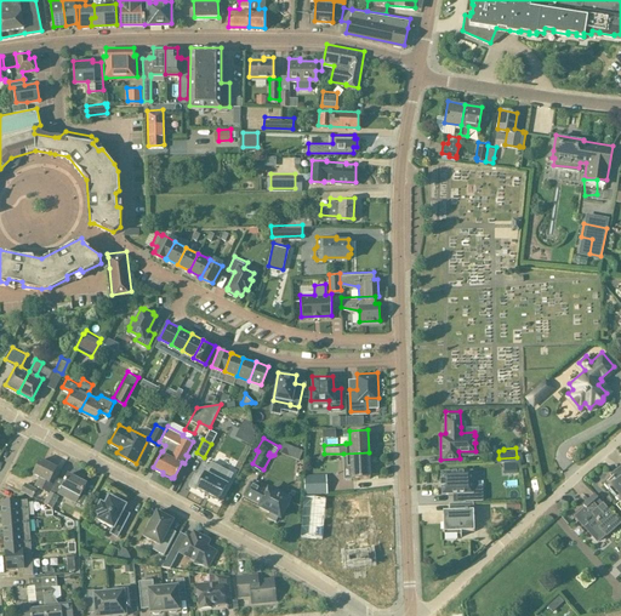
[(345,475),(351,475),(352,477),(370,475),(369,452),(343,454),(345,475)]
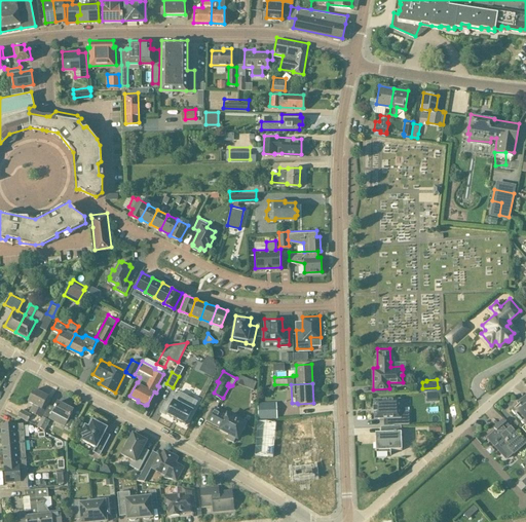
[(29,409),(41,415),(42,414),(45,408),(42,406),(48,395),(34,387),(28,400),(33,402),(29,409)]
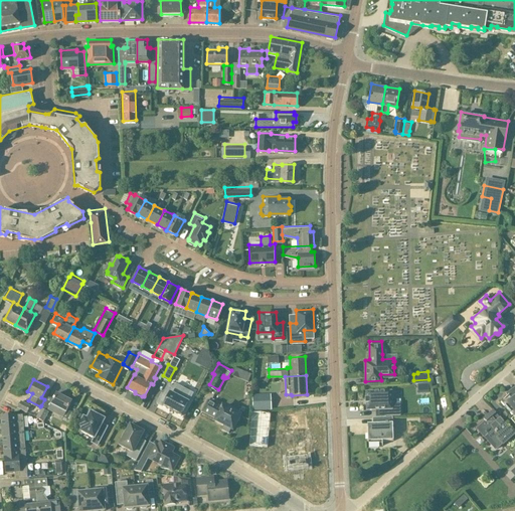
[(154,399),(163,404),(180,413),(187,399),(191,393),(173,383),(170,390),(168,394),(159,390),(154,399)]
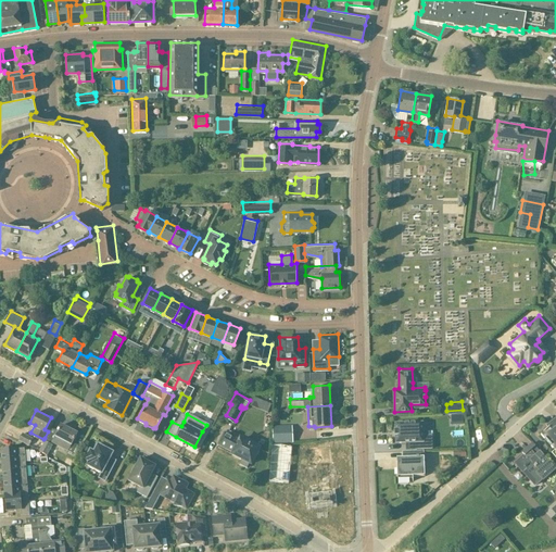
[(431,431),(424,433),(424,419),(395,421),(395,427),(394,427),(394,433),(395,433),(395,440),(416,439),(416,446),(431,444),(431,438),(431,431)]
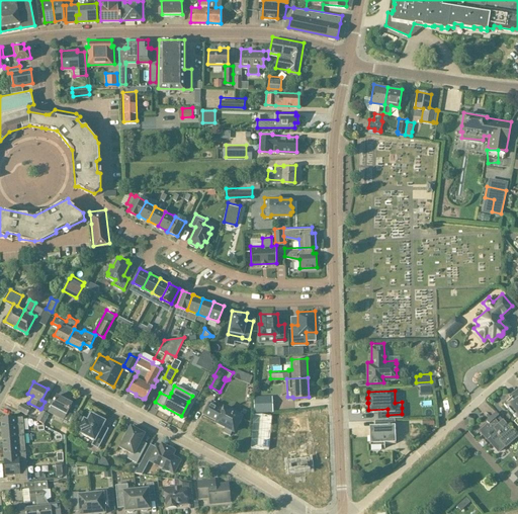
[(57,393),(48,410),(55,413),(52,420),(60,424),(63,417),(68,419),(72,411),(68,409),(72,401),(57,393)]
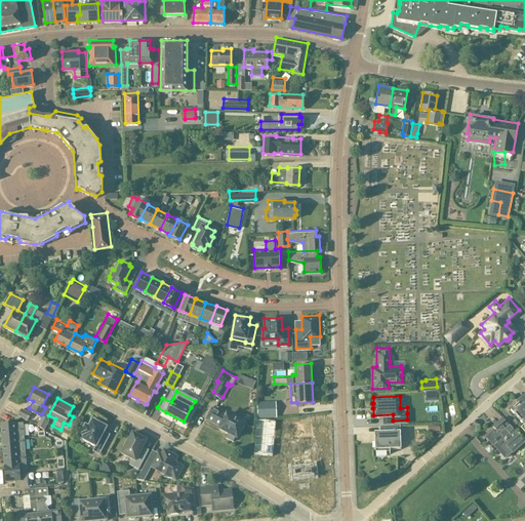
[(277,414),(276,398),(257,399),(257,415),(277,414)]
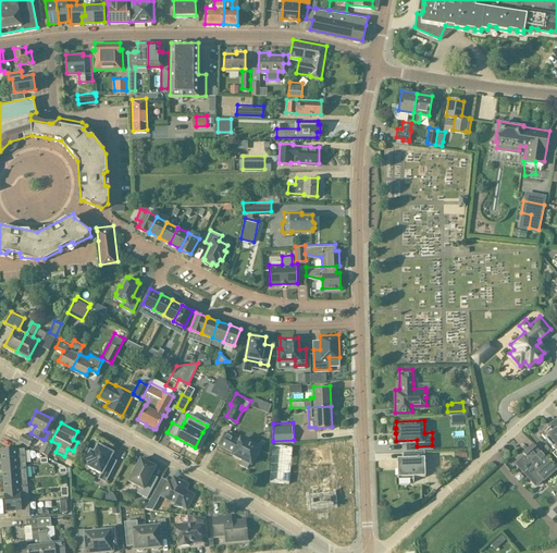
[(549,426),(542,432),(556,450),(556,424),(552,428),(549,426)]
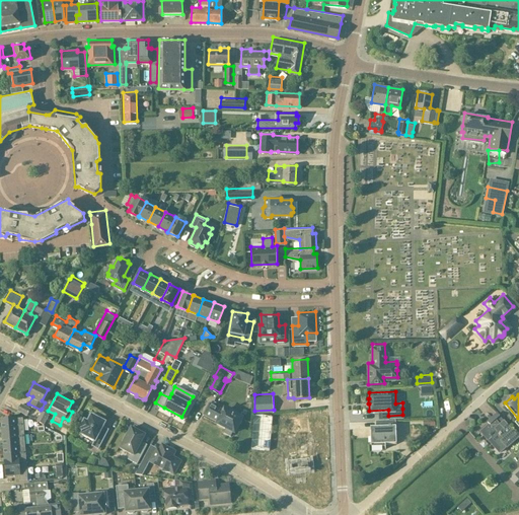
[(31,407),(21,400),(17,409),(27,414),(31,407)]
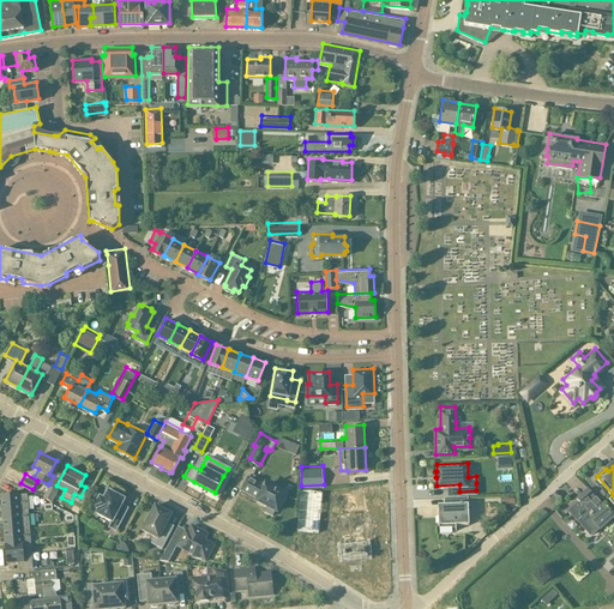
[(272,513),(276,508),(277,510),(287,492),(265,481),(264,482),(247,474),(240,488),(257,496),(256,499),(266,504),(264,510),(272,513)]
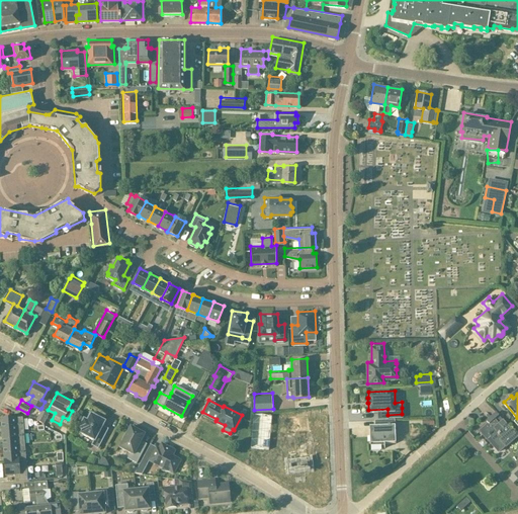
[(40,409),(36,417),(44,421),(49,411),(48,411),(41,408),(40,409)]
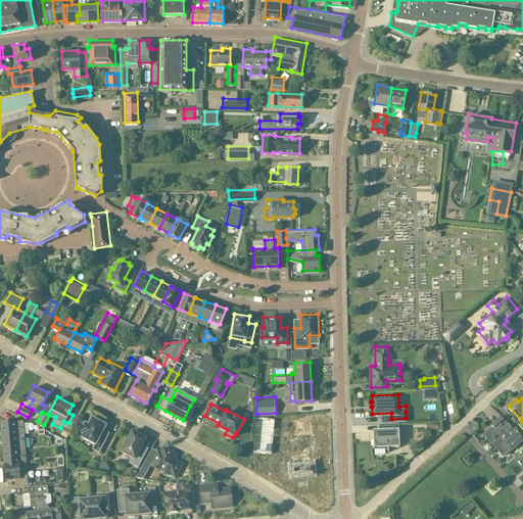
[(85,422),(81,430),(84,432),(82,435),(95,442),(94,444),(100,447),(109,430),(103,427),(105,423),(100,421),(101,419),(93,415),(88,423),(85,422)]
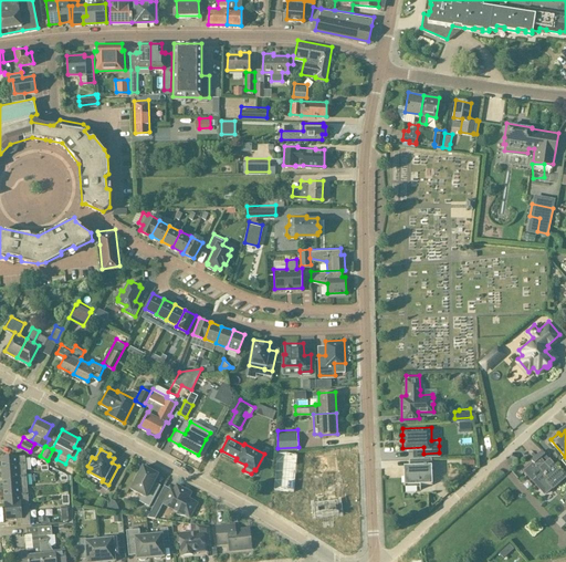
[(278,450),(274,487),(294,488),(297,453),(278,450)]
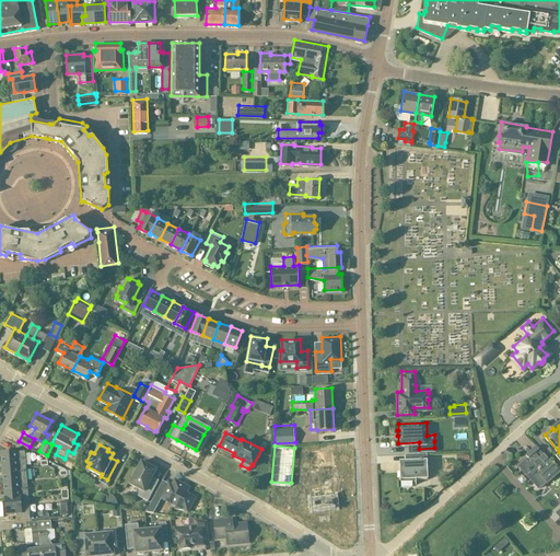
[(3,450),(4,466),(25,464),(24,449),(19,449),(3,450)]
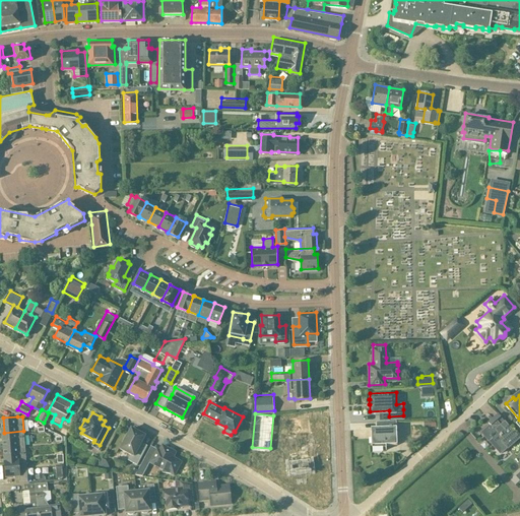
[(376,418),(376,426),(371,426),(372,443),(397,442),(396,418),(376,418)]
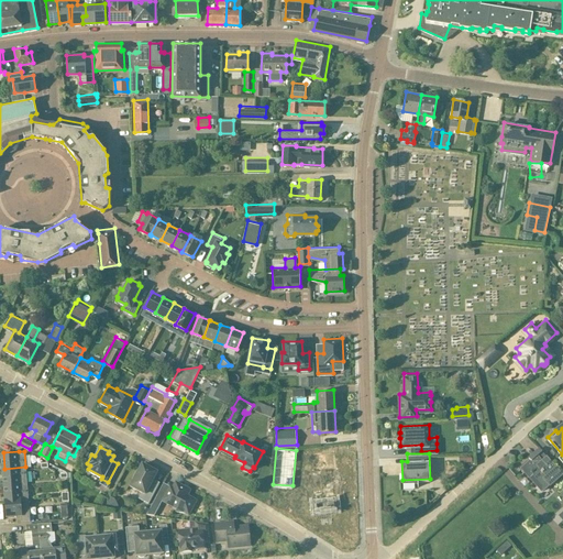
[(541,459),(536,453),(521,466),(541,489),(548,483),(549,484),(551,483),(562,472),(547,455),(541,459)]
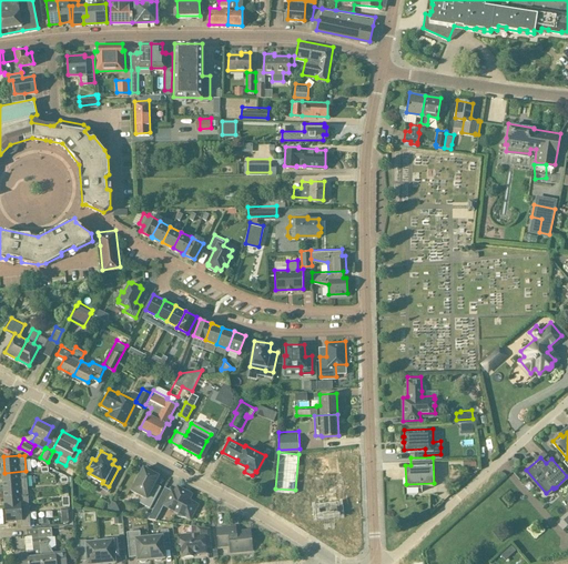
[(143,466),(132,489),(143,494),(140,501),(150,505),(159,489),(152,485),(158,474),(153,472),(153,471),(149,469),(143,466)]
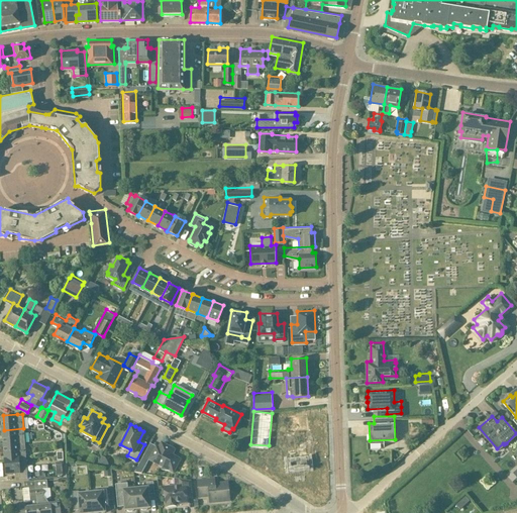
[(24,442),(23,428),(4,430),(5,443),(24,442)]
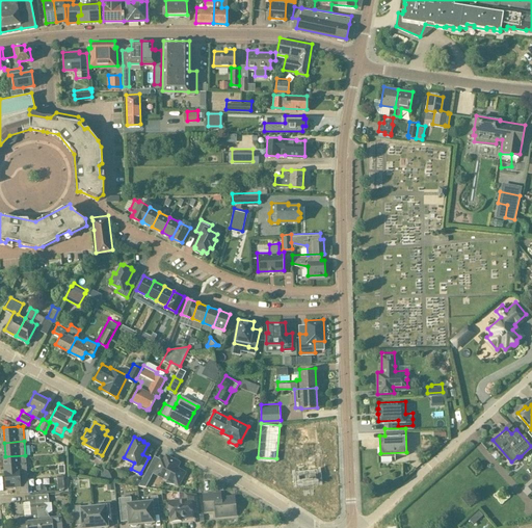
[(160,457),(155,468),(160,471),(158,473),(166,478),(166,481),(175,482),(178,483),(185,470),(177,466),(180,460),(166,453),(163,458),(160,457)]
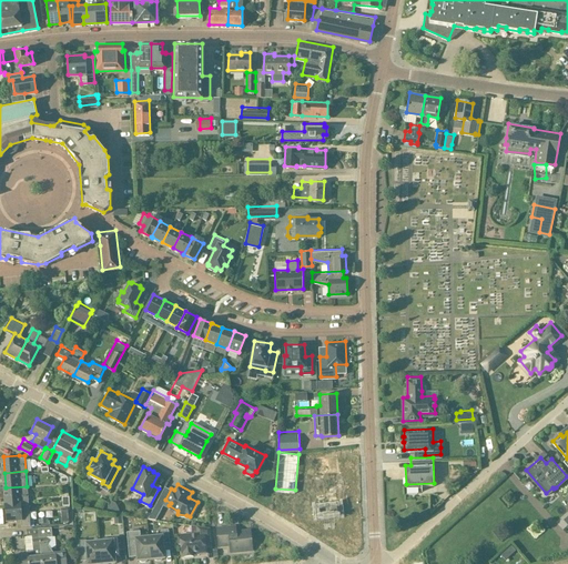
[(28,502),(27,486),(6,487),(7,503),(28,502)]
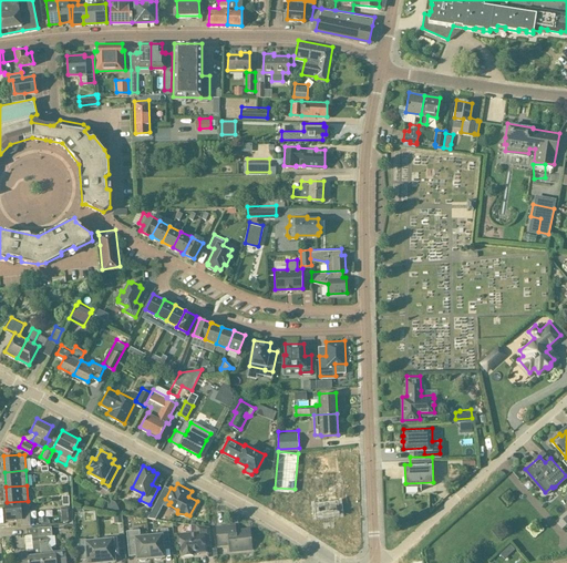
[(111,497),(105,509),(119,511),(119,507),(115,499),(111,497)]
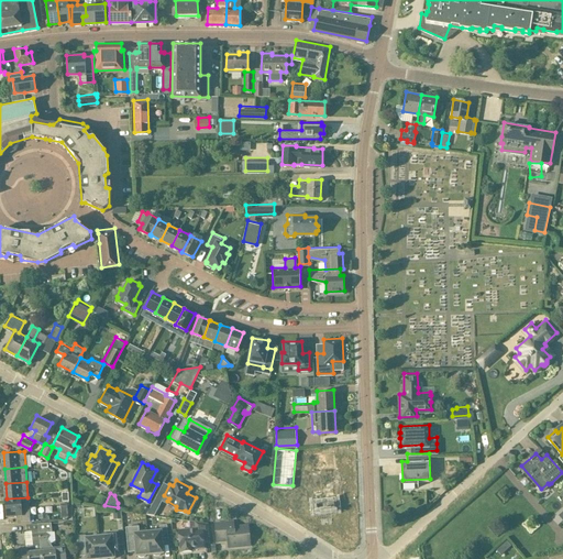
[(8,514),(21,513),(21,519),(30,518),(28,497),(7,499),(8,514)]
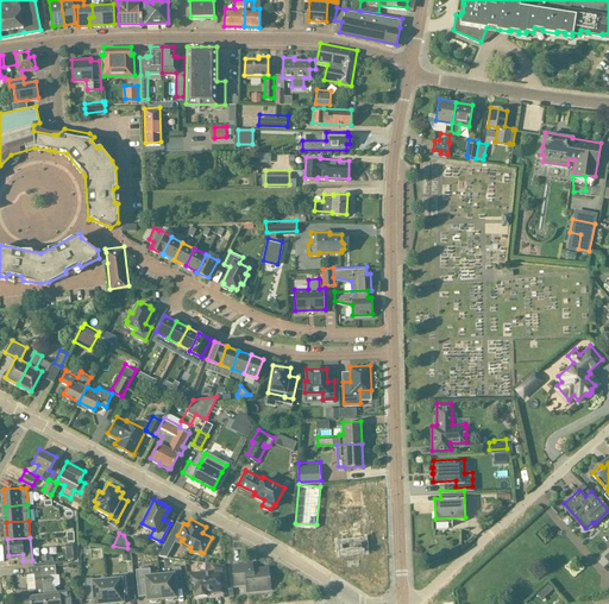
[(162,547),(158,553),(167,554),(174,541),(167,538),(162,547)]
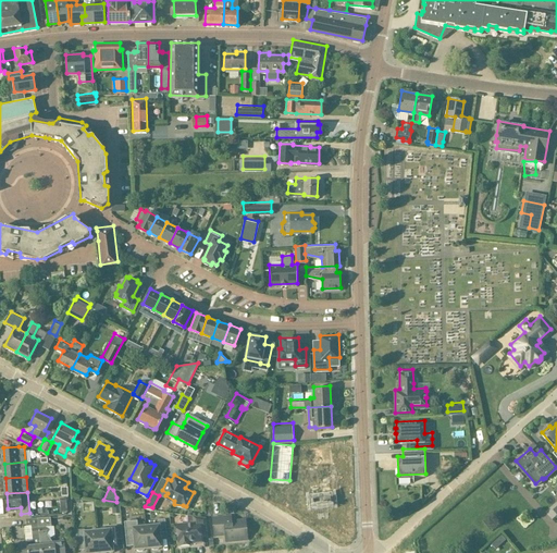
[(221,514),(212,515),(214,533),(225,532),(225,539),(247,537),(246,519),(232,520),(231,513),(221,514)]
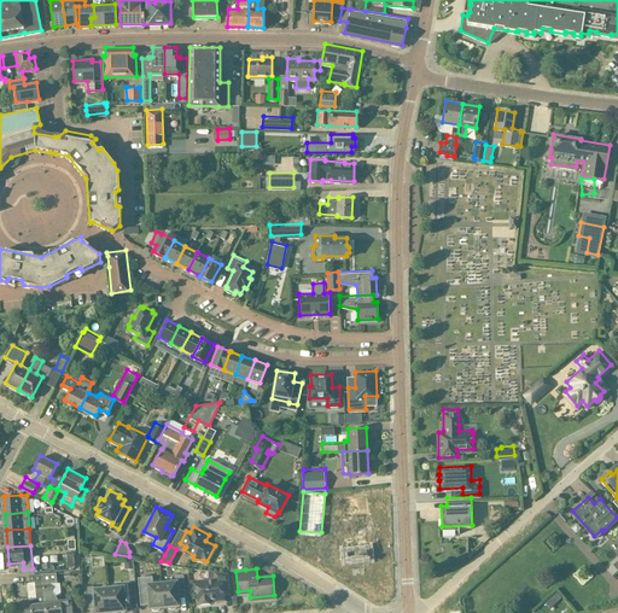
[(196,583),(193,583),(194,589),(197,589),(198,600),(199,600),(199,603),(210,602),(210,599),(223,597),(222,583),(231,583),(229,572),(214,570),(214,578),(196,579),(196,583)]
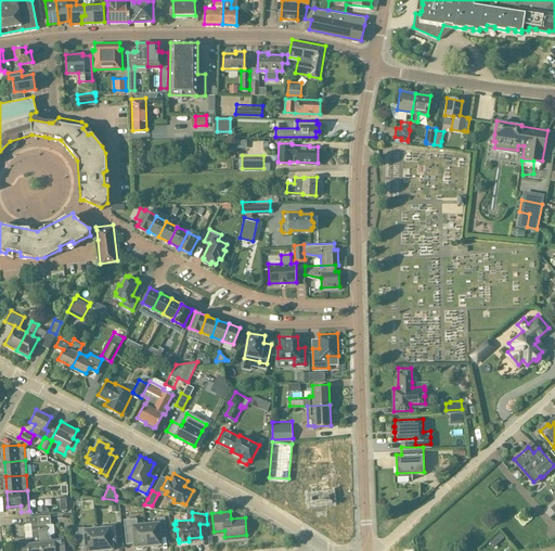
[(52,537),(48,532),(47,523),(51,522),(50,513),(38,514),(40,550),(64,550),(63,536),(52,537)]
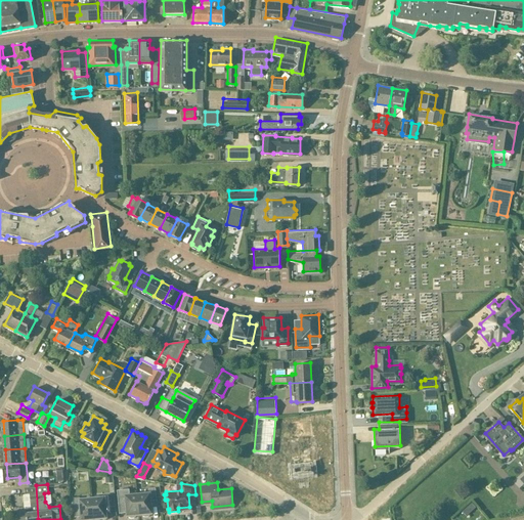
[(38,519),(36,485),(25,485),(25,492),(29,491),(31,508),(16,509),(17,519),(38,519)]
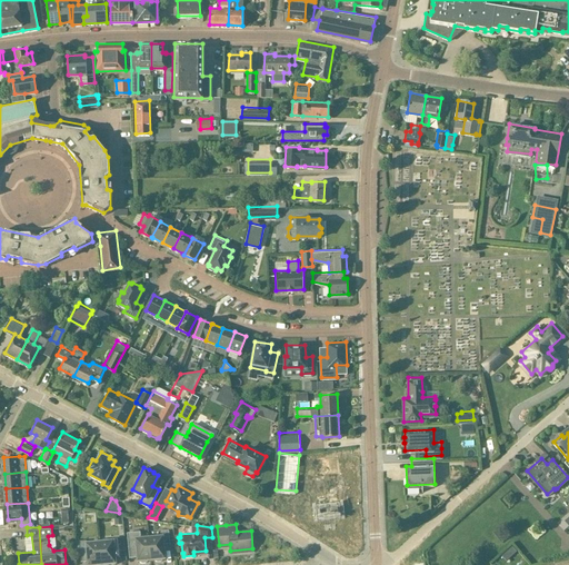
[(162,535),(149,536),(151,558),(165,557),(163,542),(170,542),(168,528),(161,528),(162,535)]
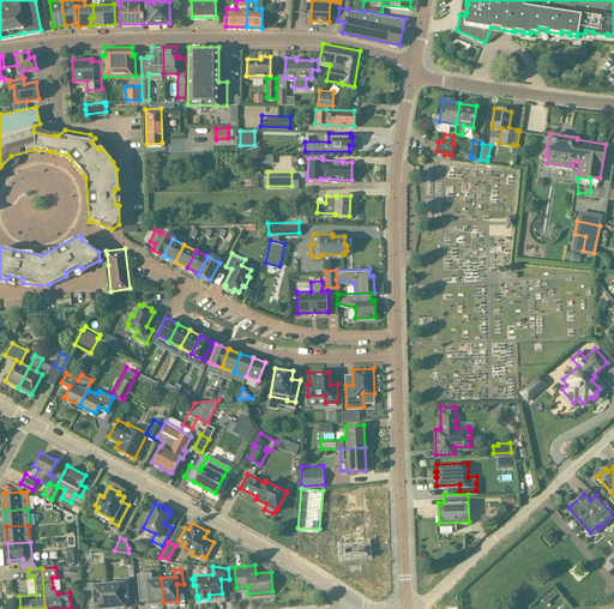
[(148,603),(163,602),(161,578),(151,579),(151,571),(137,572),(138,588),(146,586),(148,603)]
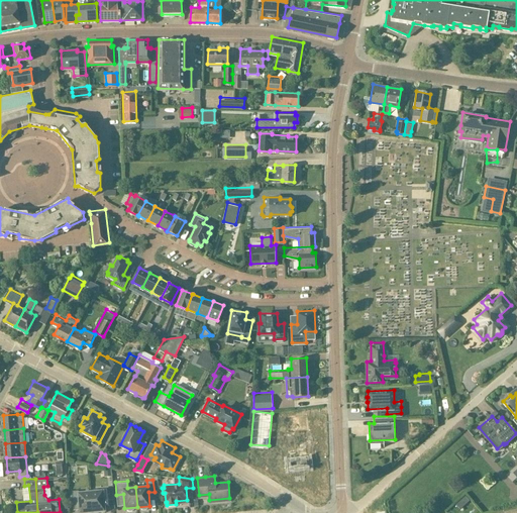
[(102,490),(90,491),(92,512),(97,512),(98,511),(104,510),(104,506),(110,505),(108,486),(102,487),(102,490)]
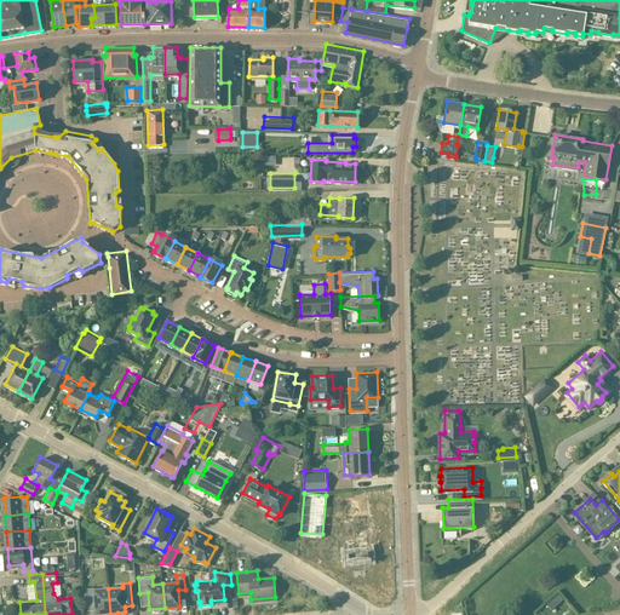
[(104,614),(110,614),(108,588),(95,590),(93,586),(86,586),(87,602),(91,601),(91,608),(95,607),(96,614),(103,614),(104,614)]
